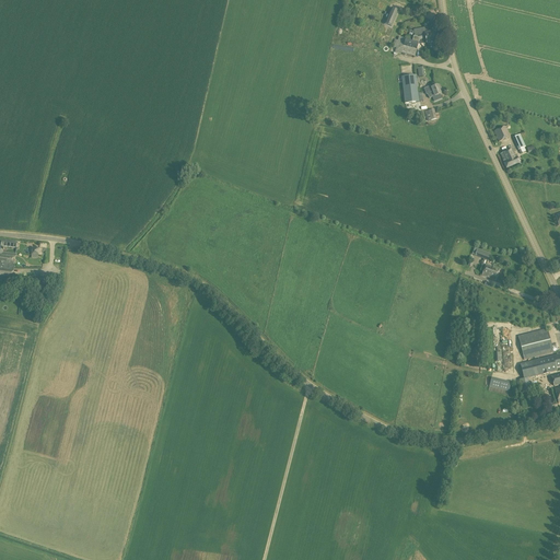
[(392,27),(399,11),(392,8),(384,24),(392,27)]
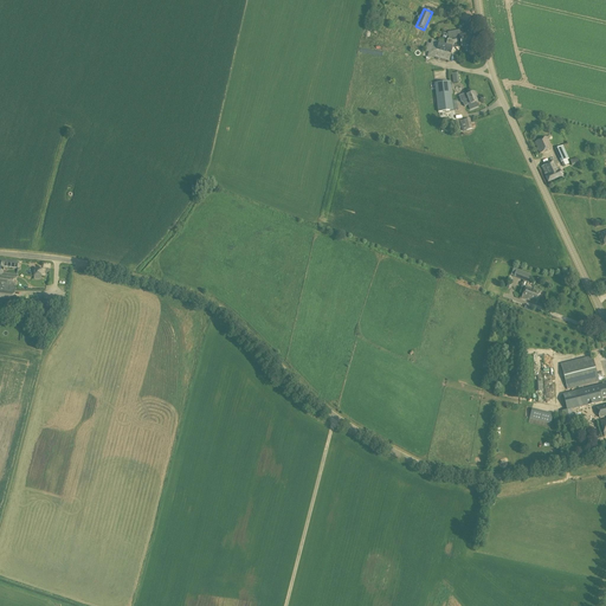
[(453,44),(461,44),(477,40),(476,34),(464,37),(463,30),(447,32),(450,42),(444,39),(438,39),(438,43),(432,40),(431,44),(426,43),(425,51),(429,52),(427,56),(449,62),(453,44)]
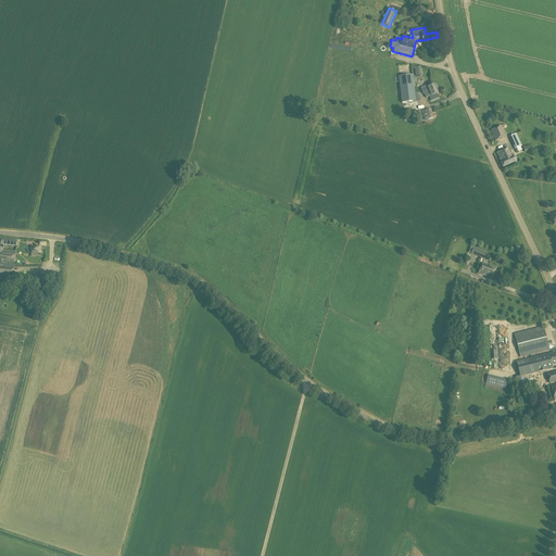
[(413,76),(413,75),(399,77),(402,103),(416,102),(414,81),(415,81),(414,76),(413,76)]
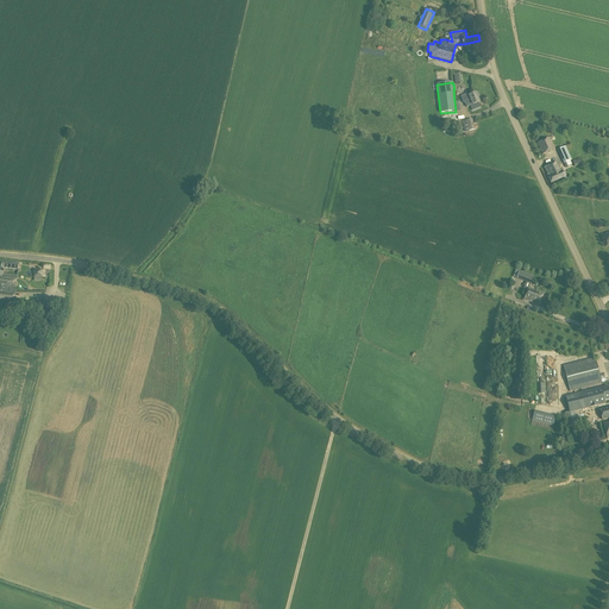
[(470,96),(469,94),(460,98),(464,104),(465,104),(466,108),(479,102),(476,94),(470,96)]
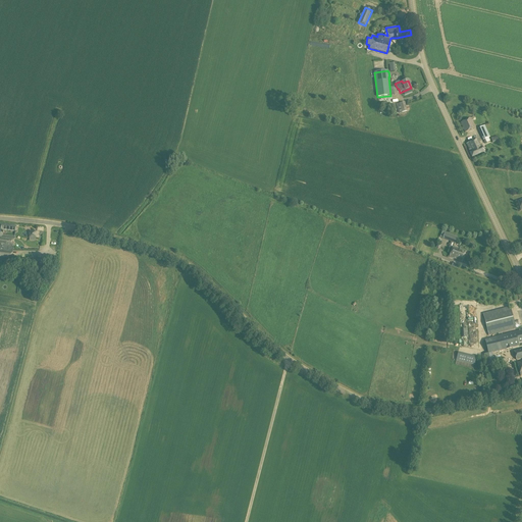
[(399,113),(407,111),(405,103),(396,105),(399,113)]
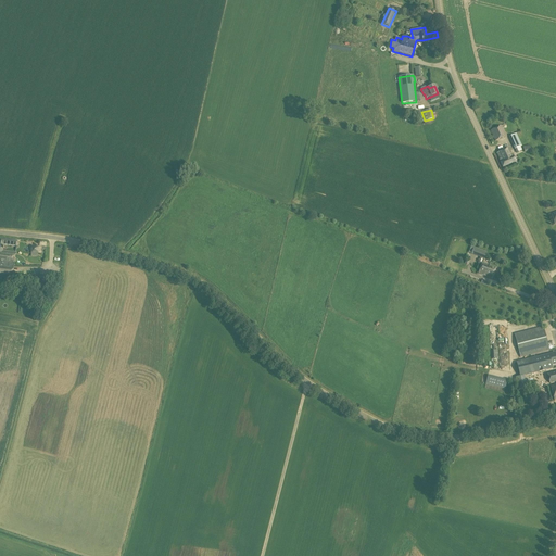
[(504,131),(502,126),(490,131),(495,141),(506,137),(506,136),(507,136),(505,131),(504,131)]
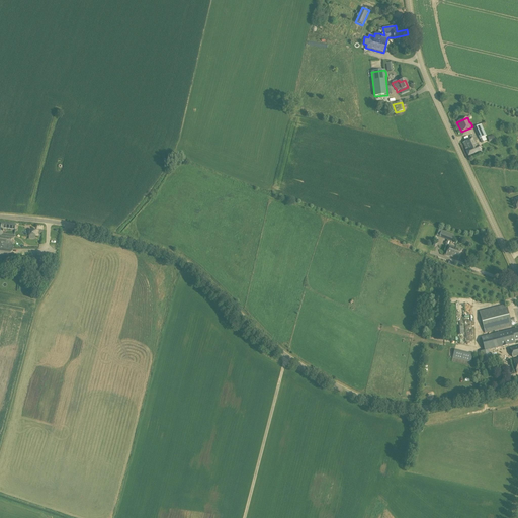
[(480,125),(479,123),(473,125),(475,127),(480,139),(486,137),(486,136),(481,125),(480,125)]
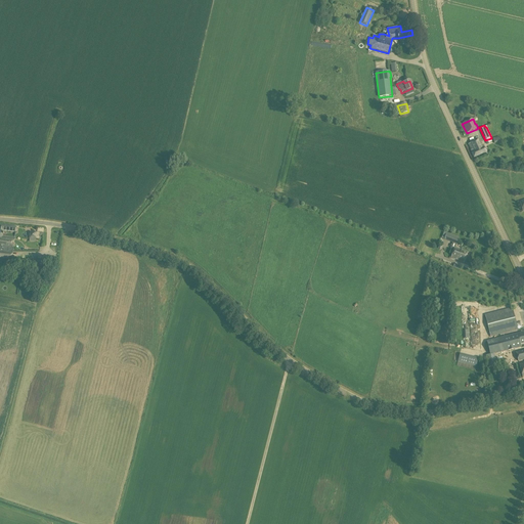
[(482,145),(479,139),(468,144),(471,149),(471,150),(472,154),(474,158),(486,153),(483,145),(482,145)]
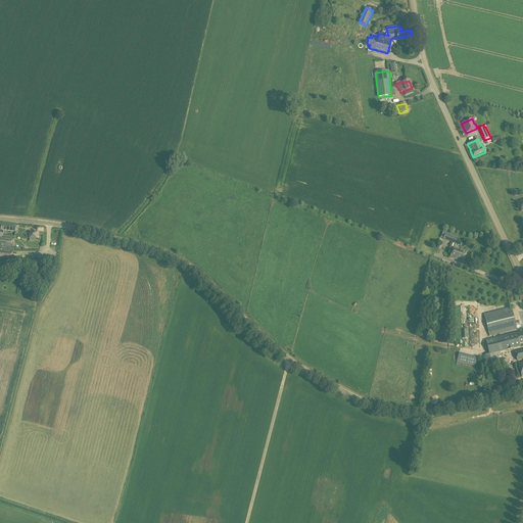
[(0,234),(3,234),(3,231),(15,232),(16,226),(0,224),(0,234)]
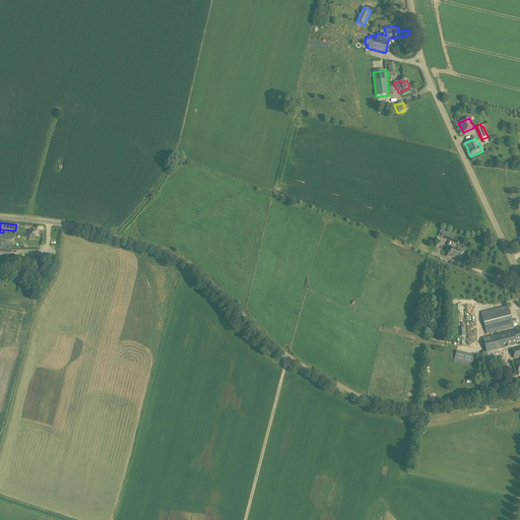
[(39,237),(39,229),(29,229),(29,237),(39,237)]
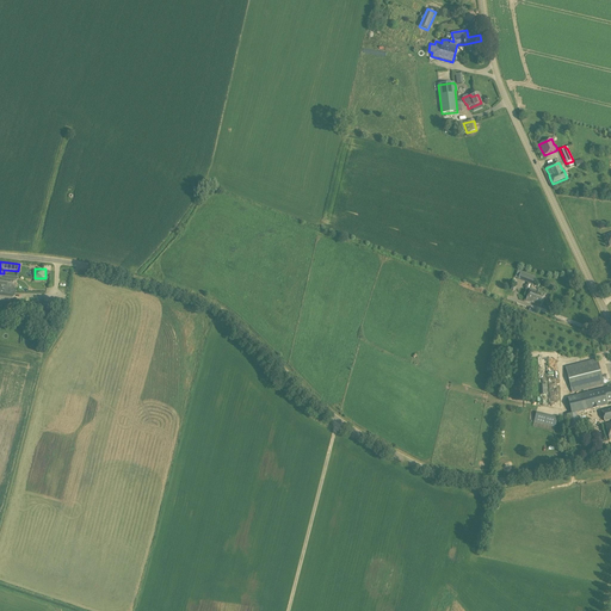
[(532,284),(535,278),(520,272),(518,279),(532,284)]
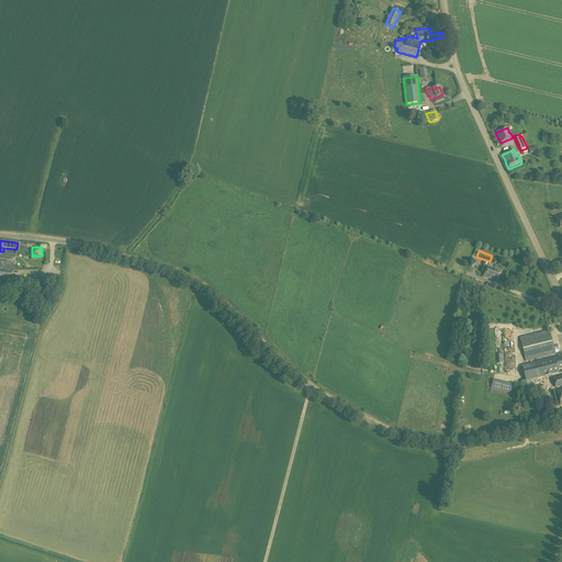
[(3,251),(0,251),(0,270),(13,272),(15,256),(2,254),(3,251)]
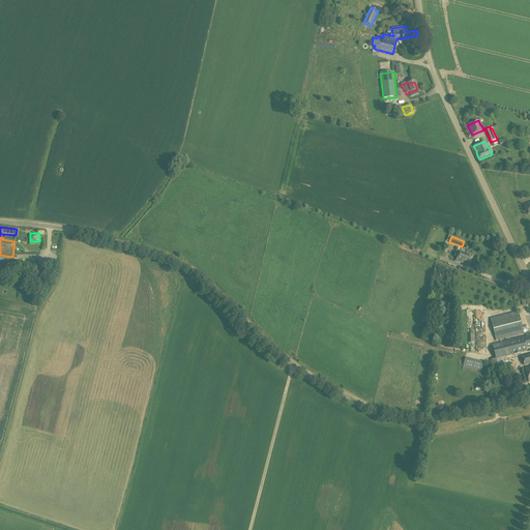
[(467,253),(460,251),(457,261),(461,263),(461,262),(463,263),(469,265),(473,255),(467,253)]
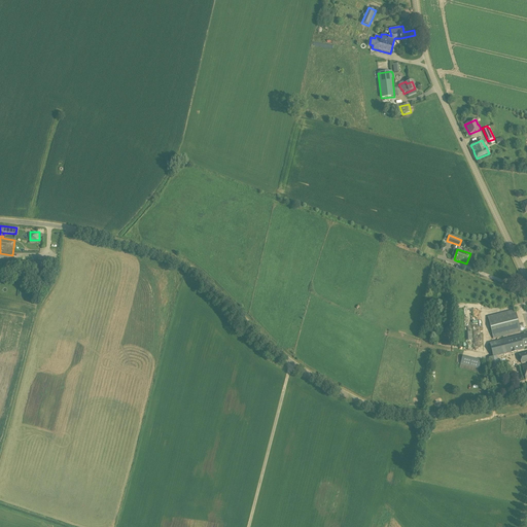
[(11,265),(12,255),(0,253),(0,262),(2,264),(11,265)]
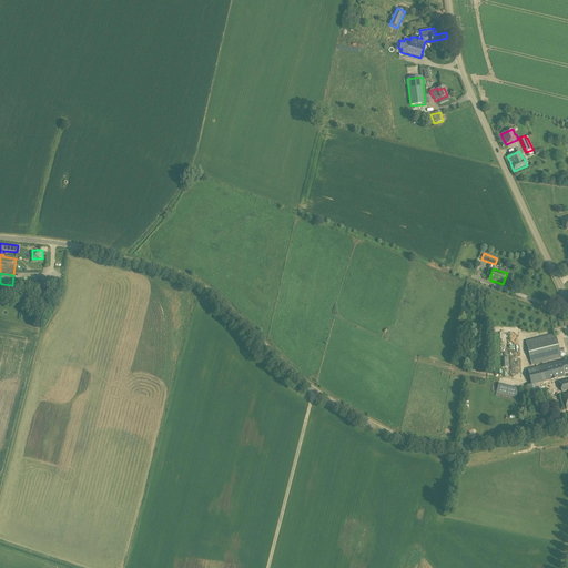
[(62,290),(62,280),(41,279),(41,290),(62,290)]
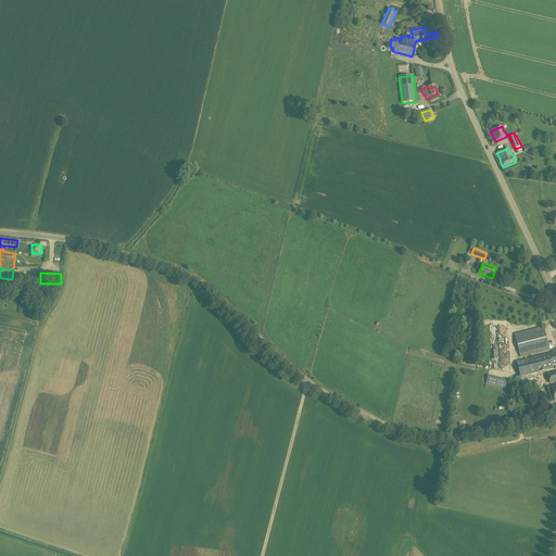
[(520,357),(539,353),(544,352),(548,351),(555,349),(548,326),(514,335),(520,357)]
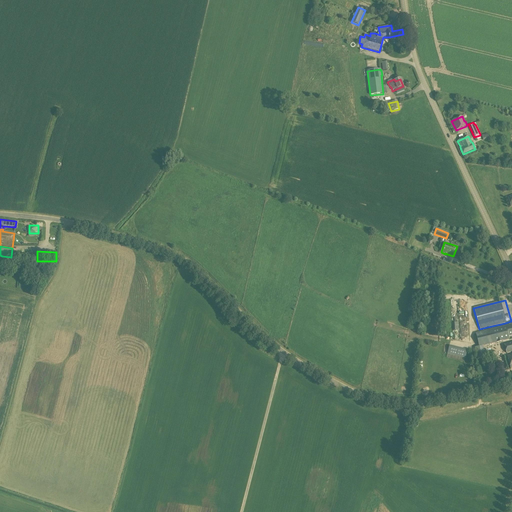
[(483,350),(482,346),(509,339),(508,336),(511,335),(511,330),(511,325),(484,332),(485,334),(477,337),(479,346),(474,348),(477,360),(487,357),(486,349),(483,350)]
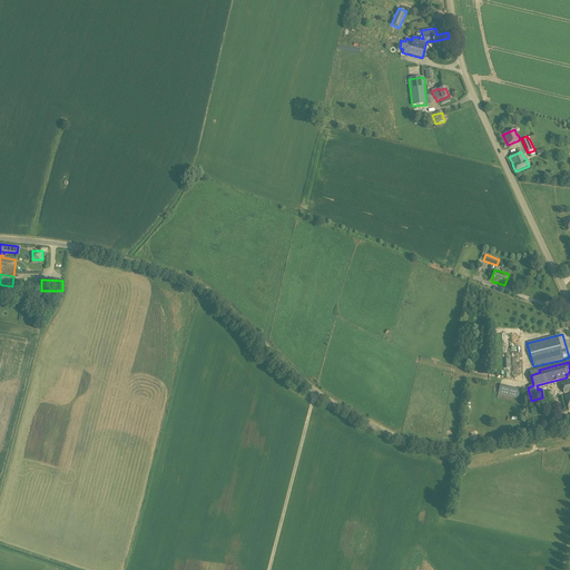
[(569,381),(560,384),(563,394),(569,392),(569,381)]
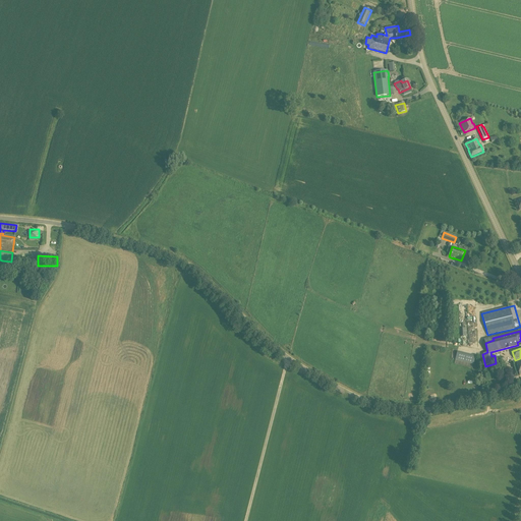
[(473,364),(475,356),(457,351),(455,360),(473,364)]
